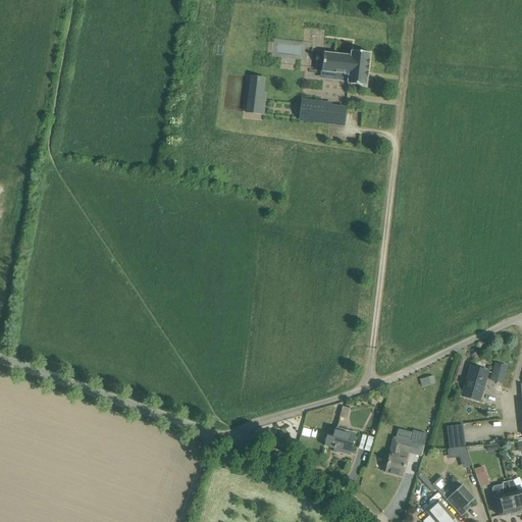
[(348,84),(367,86),(370,53),(352,51),(351,55),(324,52),(322,71),(349,74),(348,84)]
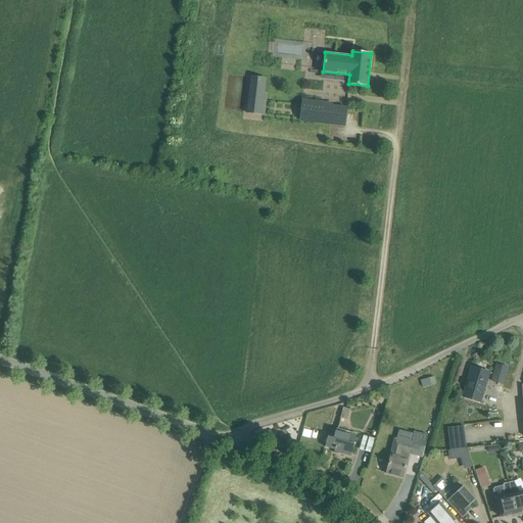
[(257,85),(250,84),(247,113),(265,115),(267,93),(256,92),(257,85)]
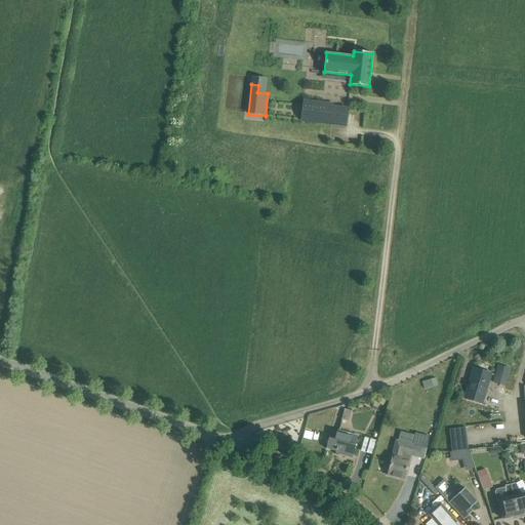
[(301,120),(347,125),(348,111),(304,106),(301,120)]
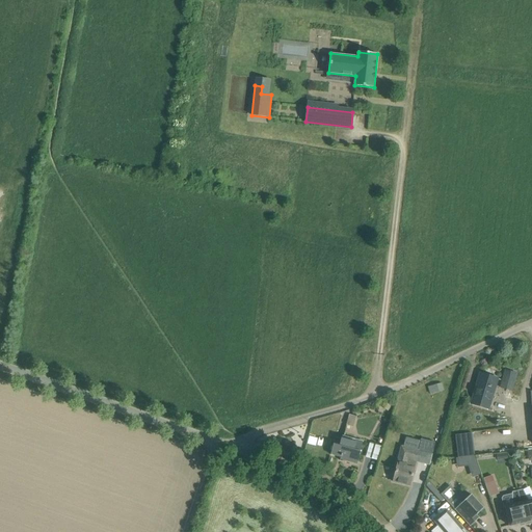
[(505,370),(502,384),(512,388),(516,373),(505,370)]
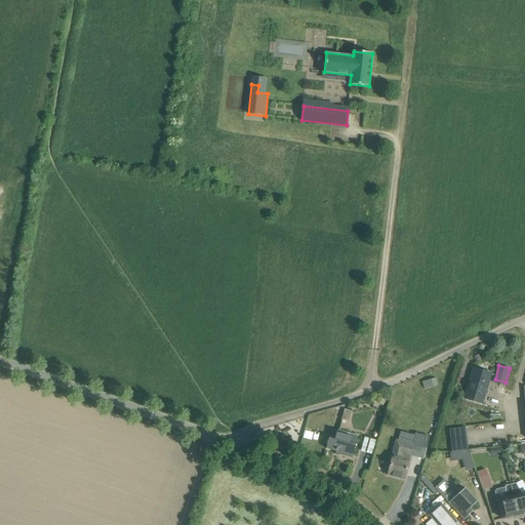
[(466,398),(482,403),(491,373),(474,368),(466,398)]
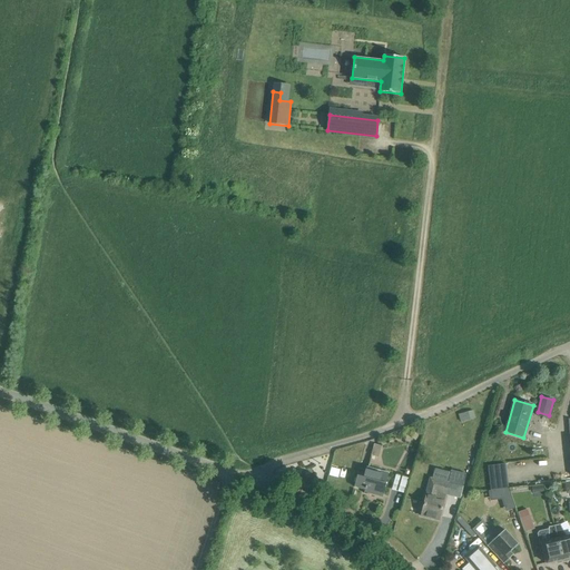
[(458,420),(472,418),(471,410),(457,412),(458,420)]
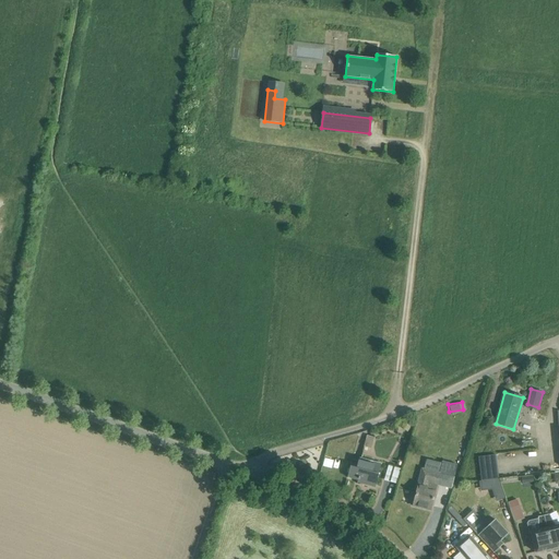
[(366,447),(371,438),(366,436),(360,444),(366,447)]
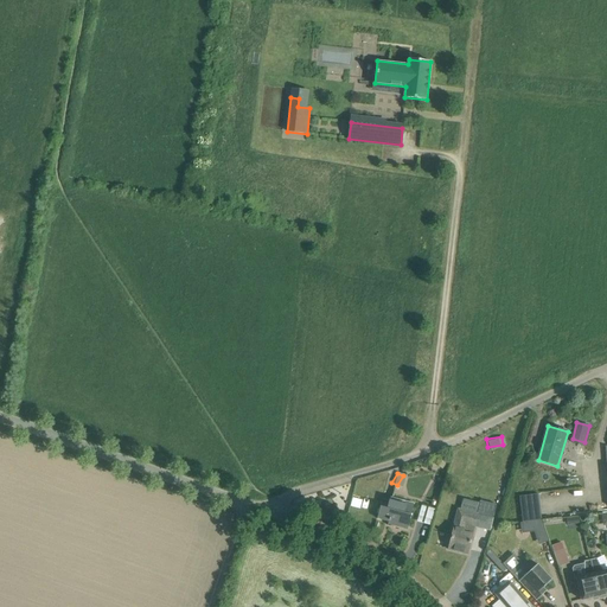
[(353,503),(371,506),(375,489),(358,485),(353,503)]
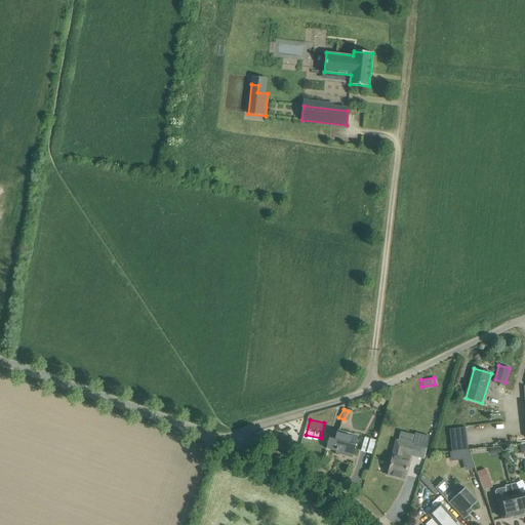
[(329,438),(326,448),(336,451),(335,454),(352,458),(357,440),(350,438),(351,434),(337,431),(336,435),(330,433),(329,438)]
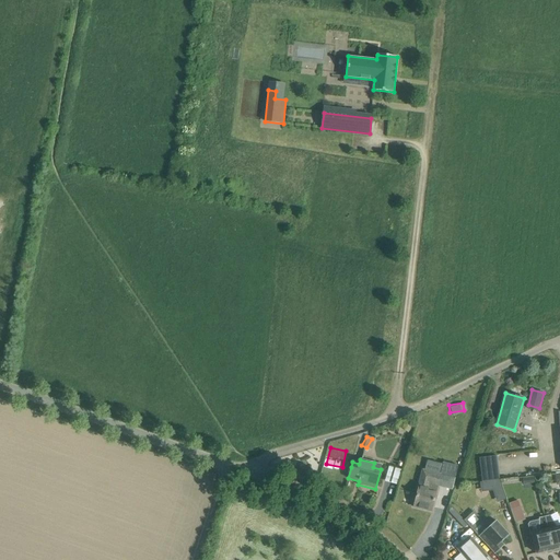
[(423,470),(413,506),(432,511),(439,486),(452,489),(458,465),(443,462),(441,475),(423,470)]
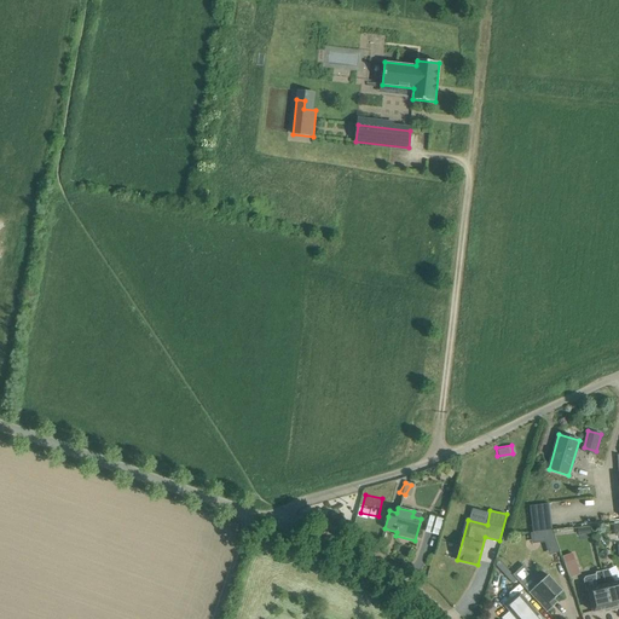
[(428,514),(423,531),(437,534),(440,518),(428,514)]
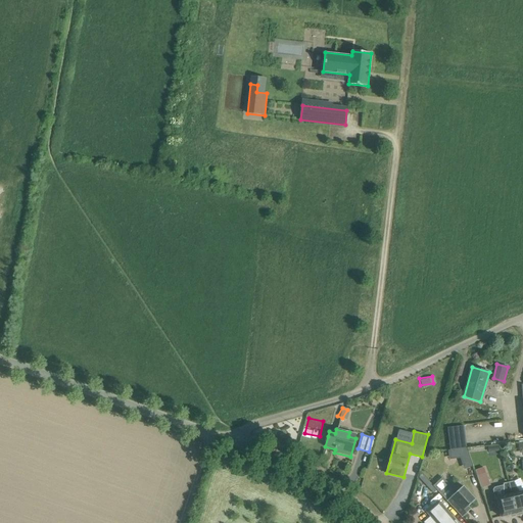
[(460,448),(450,450),(452,458),(461,456),(460,448)]
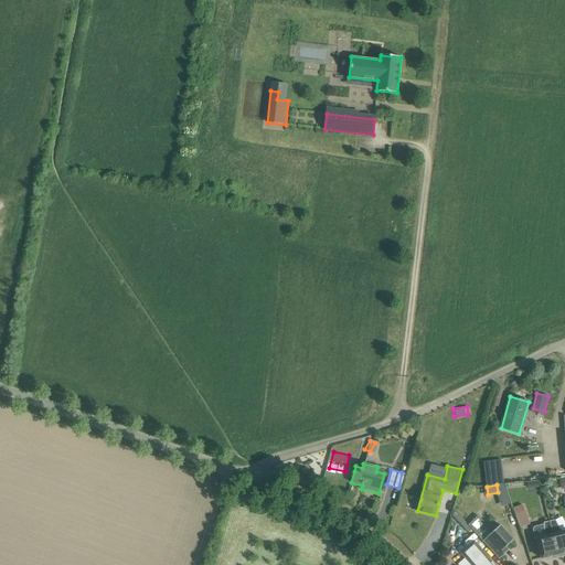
[(452,515),(468,533),(472,529),(468,524),(457,512),(452,515)]
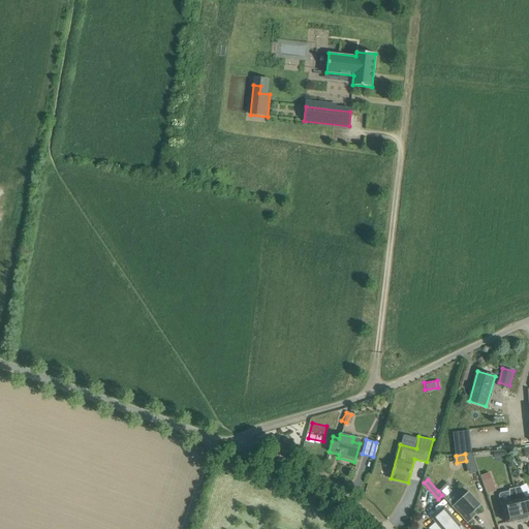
[(492,479),(484,481),(488,493),(496,490),(492,479)]
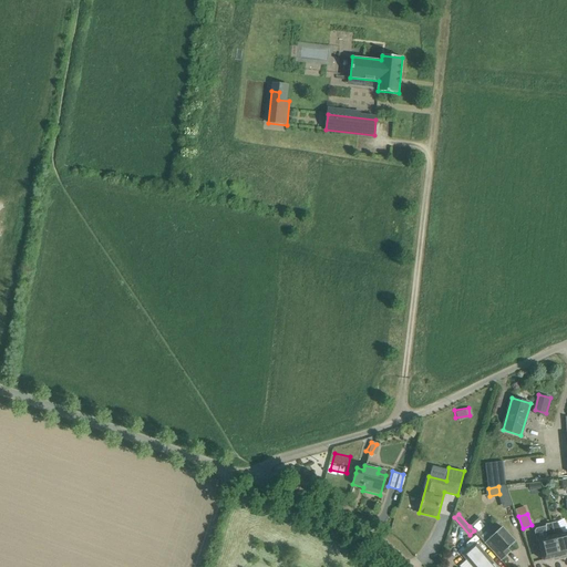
[(557,522),(552,523),(559,557),(566,554),(566,533),(564,534),(557,522)]
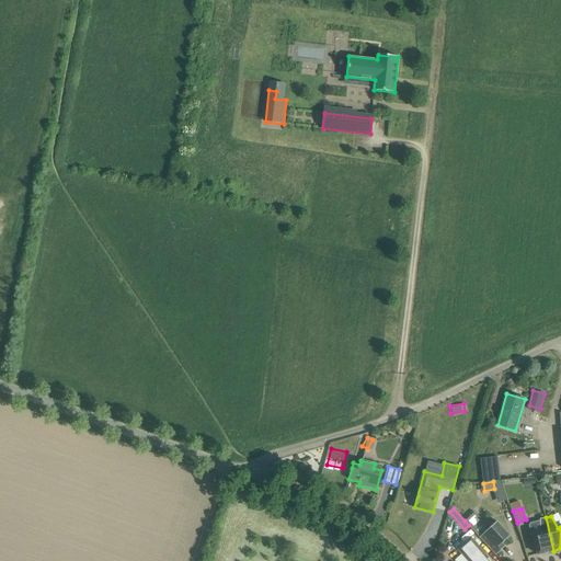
[(530,523),(529,525),(531,535),(533,535),(538,554),(553,551),(546,517),(540,519),(540,521),(530,523)]
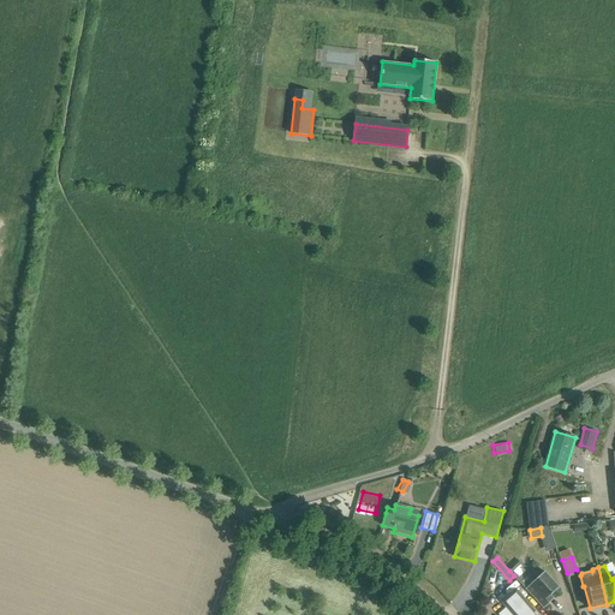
[(529,569),(518,580),(544,608),(554,598),(551,595),(560,587),(545,572),(537,579),(529,569)]
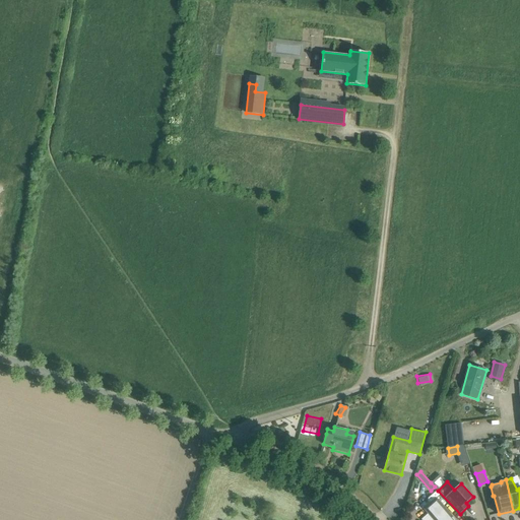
[(428,514),(421,519),(456,519),(437,498),(424,509),(428,514)]
